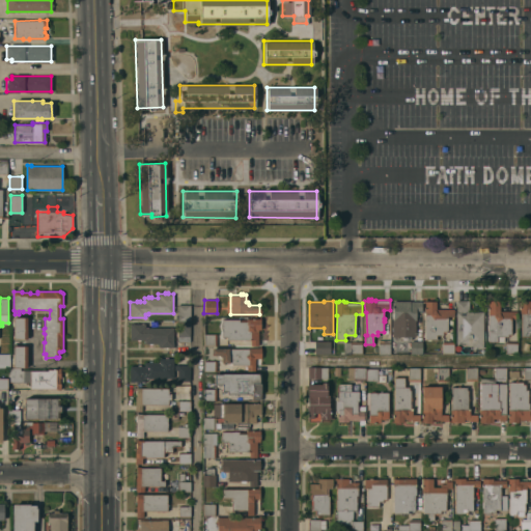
[(422,301),(422,311),(416,310),(416,320),(415,320),(415,337),(411,336),(411,339),(409,338),(409,336),(392,336),(392,319),(393,319),(393,301),(422,301)]
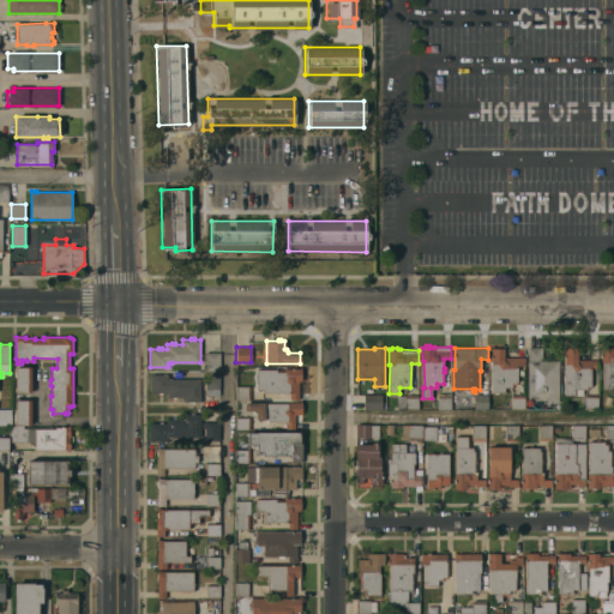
[(524,365),(517,365),(517,383),(515,383),(515,385),(512,385),(512,387),(504,387),(504,392),(492,392),(492,348),(504,348),(504,357),(524,357),(524,365)]
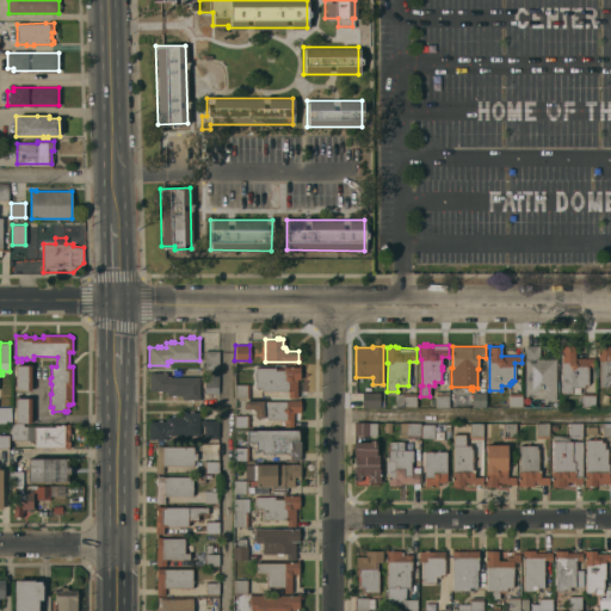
[(556,400),(547,400),(547,402),(544,402),(544,397),(537,397),(537,395),(525,395),(525,346),(538,346),(538,358),(556,358),(556,400)]
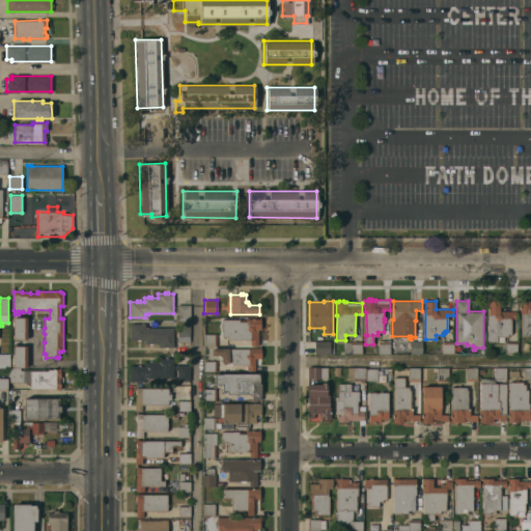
[(516,318),(511,318),(511,334),(508,334),(508,336),(504,336),(504,341),(488,341),(488,301),(500,301),(500,311),(518,311),(516,318)]
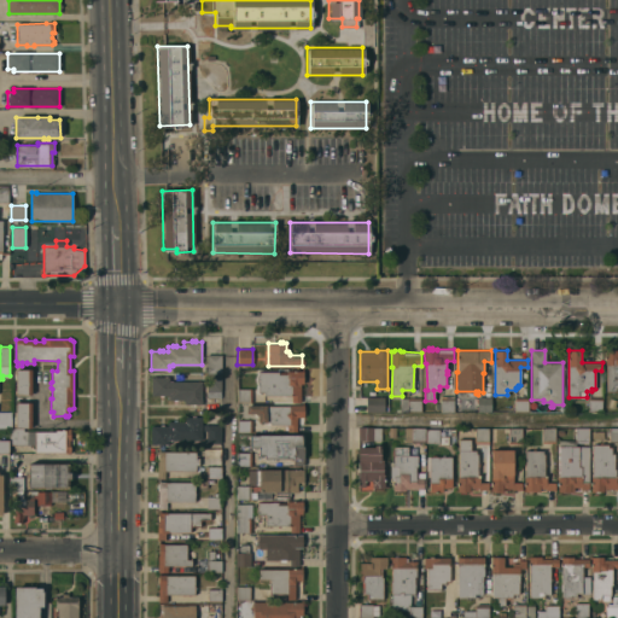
[(617,388),(616,388),(616,391),(607,391),(606,365),(605,365),(605,350),(617,350),(617,354),(617,353),(617,388)]
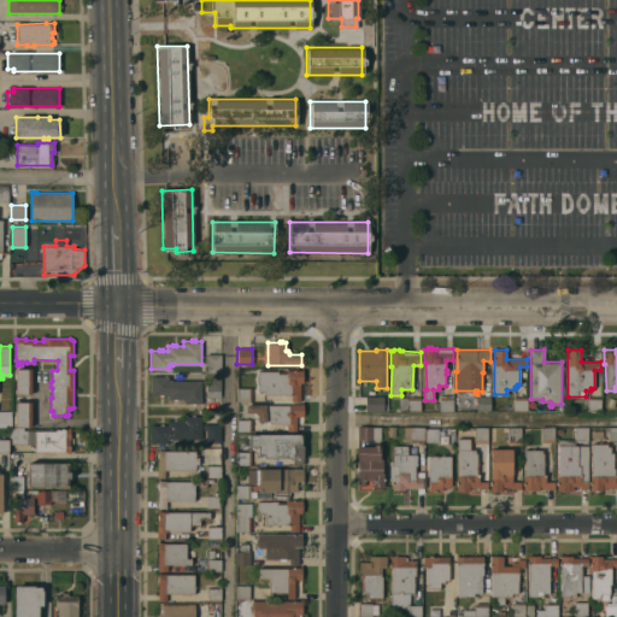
[(206,372),(206,353),(221,353),(221,372),(206,372)]
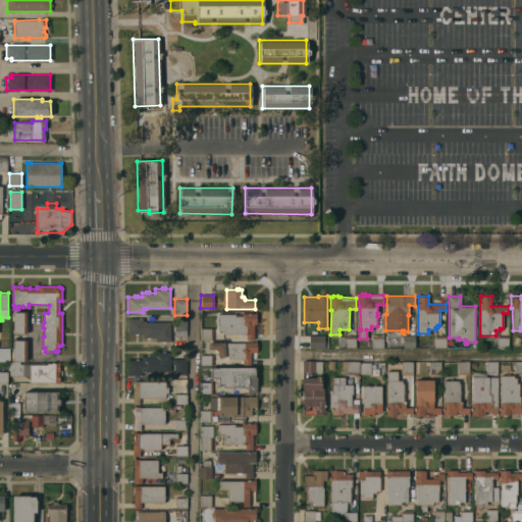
[(27,333),(14,333),(13,312),(27,312),(27,333)]
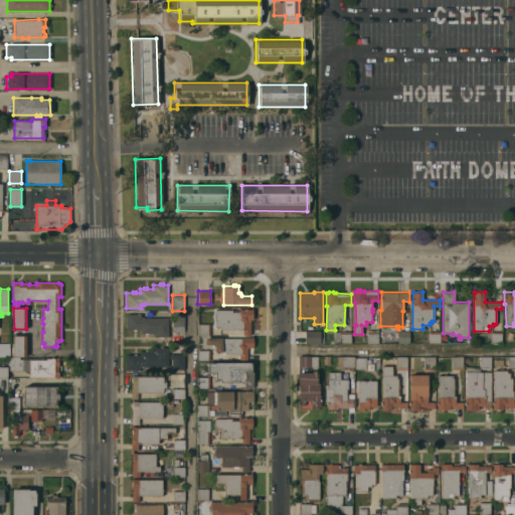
[(251,319),(249,319),(249,334),(242,334),(242,329),(219,329),(219,326),(214,326),(215,319),(214,318),(213,314),(215,312),(215,309),(231,310),(231,311),(238,311),(238,309),(252,309),(251,319)]
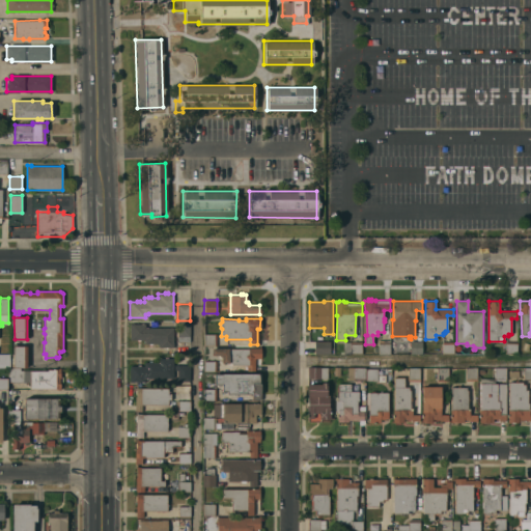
[(189,341),(177,341),(177,320),(190,320),(189,341)]
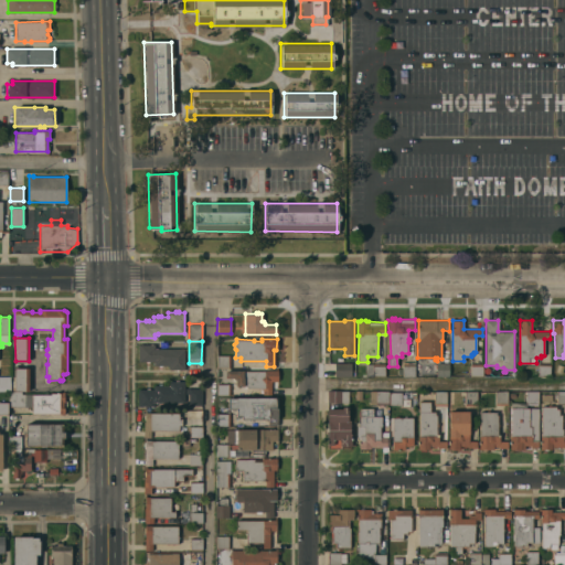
[(184,370),(169,370),(169,365),(153,365),(153,361),(138,361),(138,344),(155,344),(155,348),(184,348),(184,370)]
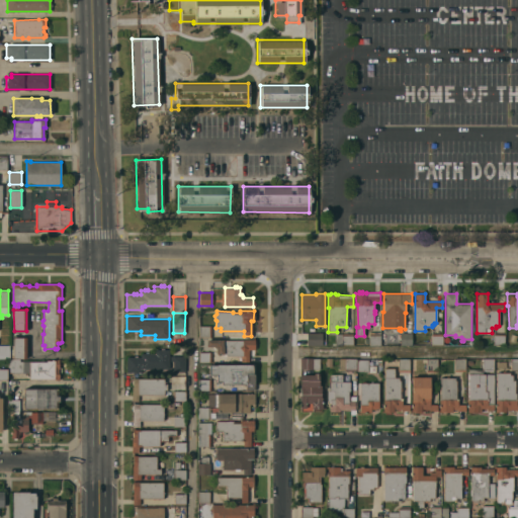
[(210,337),(199,337),(199,326),(210,326),(210,337)]
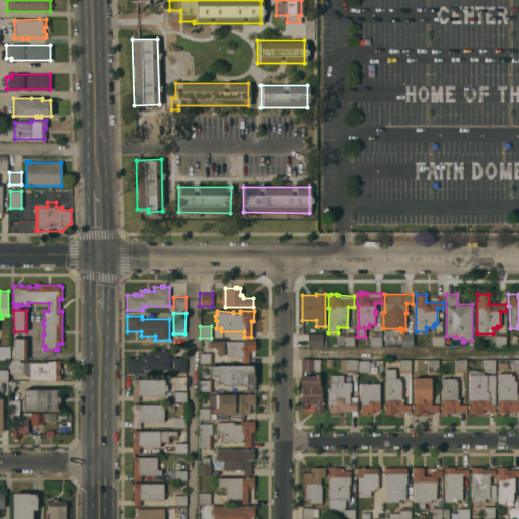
[(381,346),(370,346),(370,332),(381,332),(381,346)]
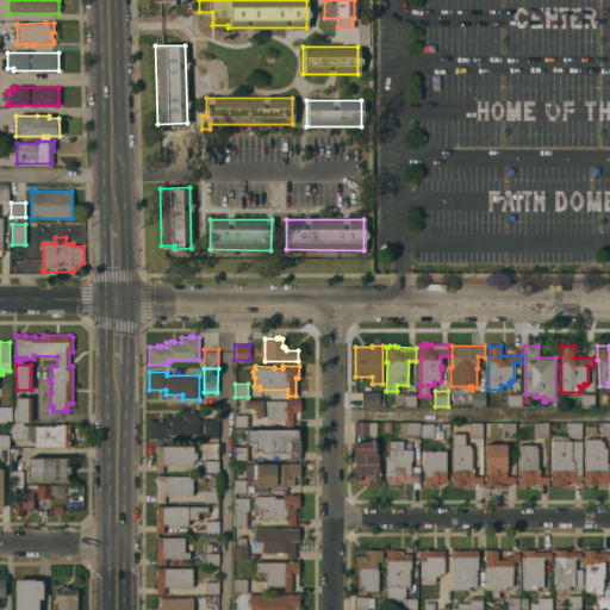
[(380,406),(362,406),(362,392),(380,392),(380,406)]
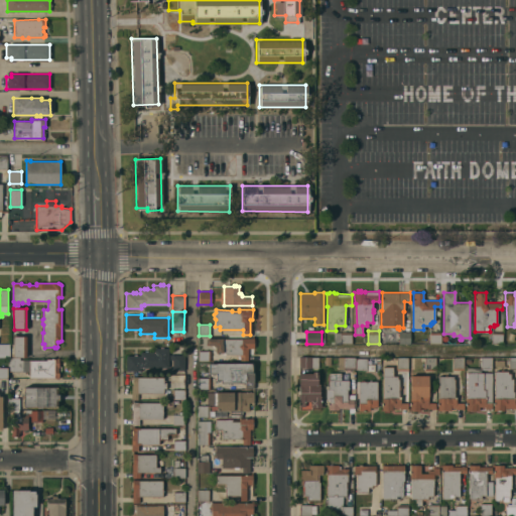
[(352,344),(335,344),(335,332),(352,332),(352,344)]
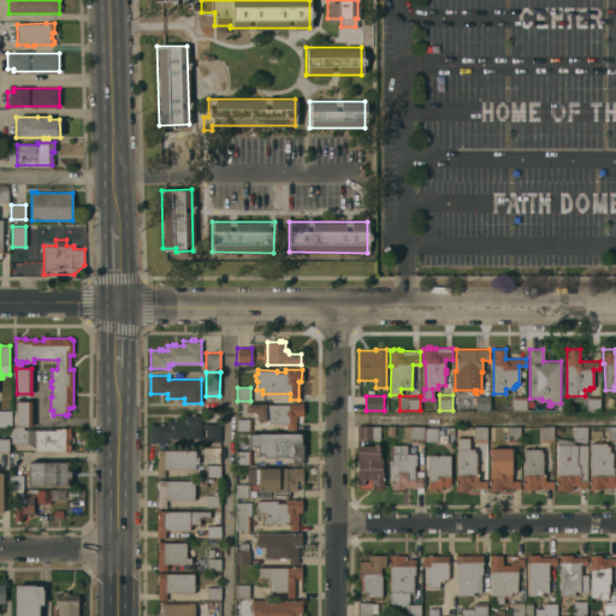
[(490,410),(475,410),(477,396),(490,396),(490,410)]
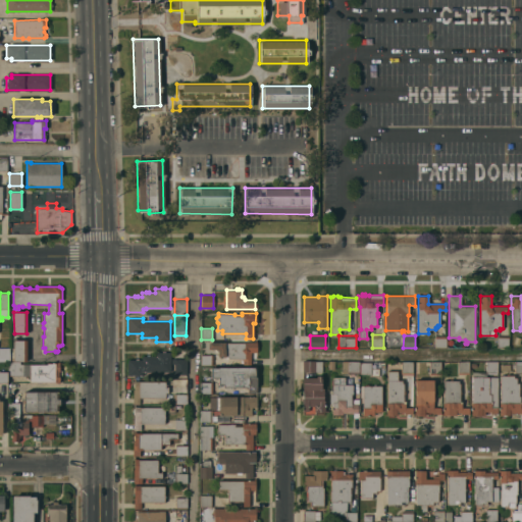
[(446,347),(435,347),(435,335),(446,335),(446,347)]
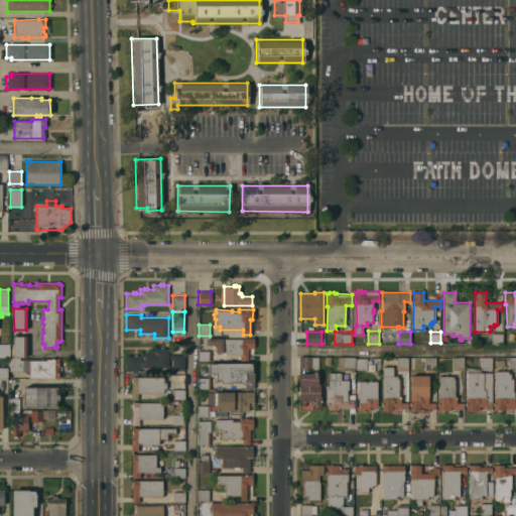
[(503,344),(492,344),(492,332),(503,332),(503,344)]
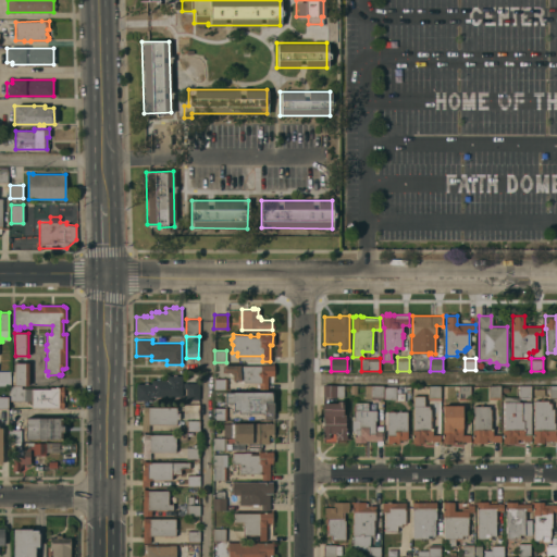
[(28,385),(14,385),(15,362),(28,362),(28,385)]
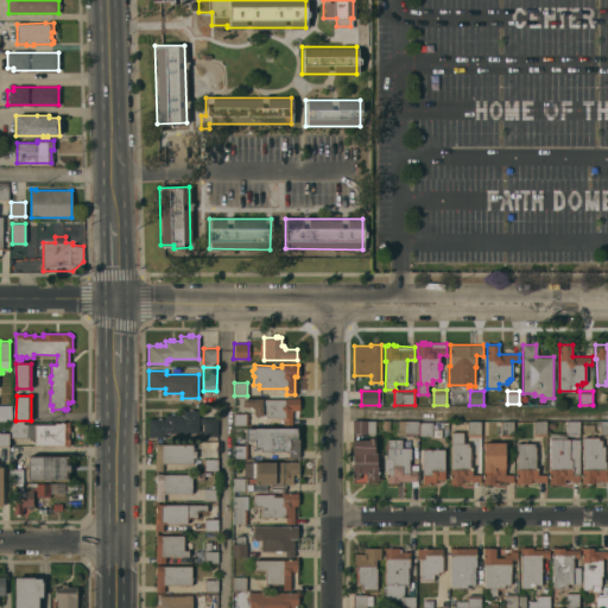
[(298,410),(291,410),(291,424),(283,424),(283,418),(265,418),(265,415),(253,415),(253,409),(249,405),(242,405),(242,398),(298,398),(298,410)]
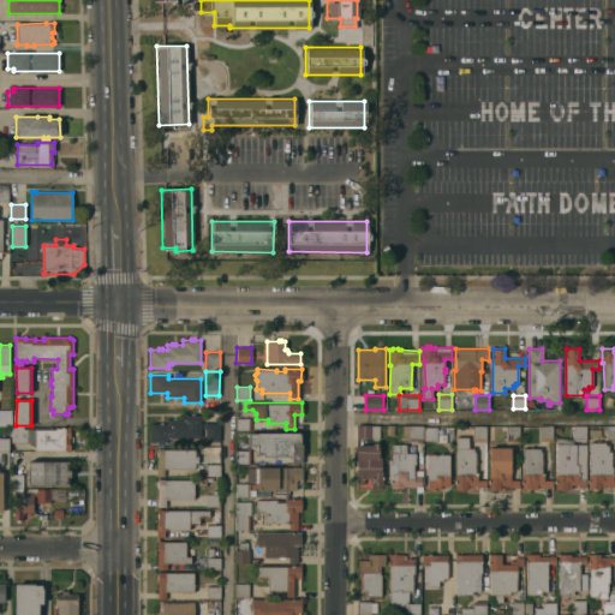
[(0,410),(12,410),(12,422),(3,422),(3,425),(0,425),(0,410)]
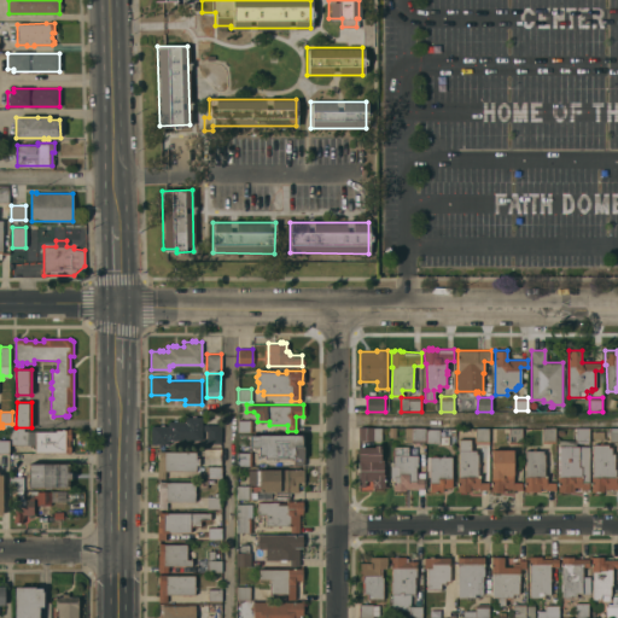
[(200,439),(168,439),(168,444),(151,444),(151,425),(168,425),(168,421),(185,421),(185,417),(202,417),(200,439)]
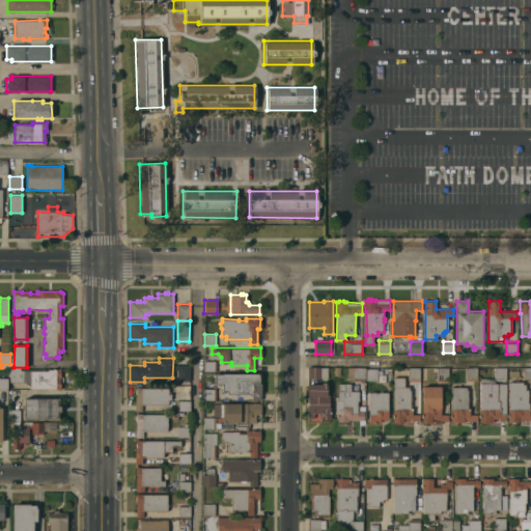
[(215,371),(203,370),(203,361),(215,361),(215,371)]
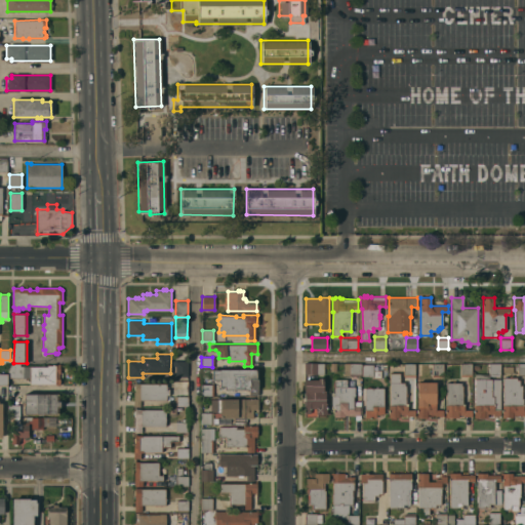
[(187,376),(175,376),(175,365),(172,365),(172,360),(188,360),(187,376)]
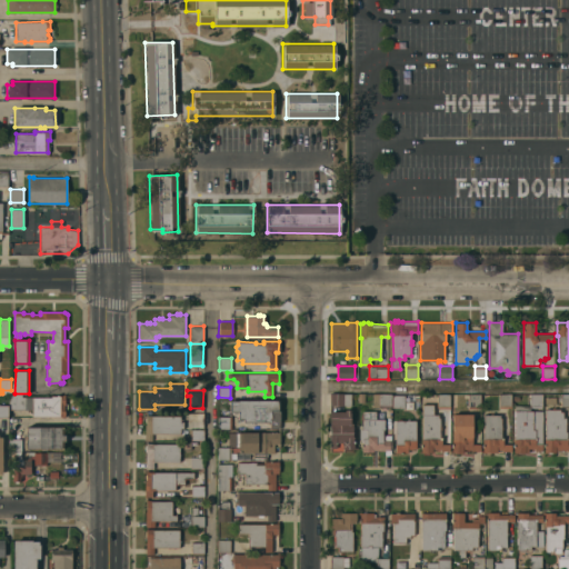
[(351,406),(330,405),(330,393),(351,393),(351,406)]
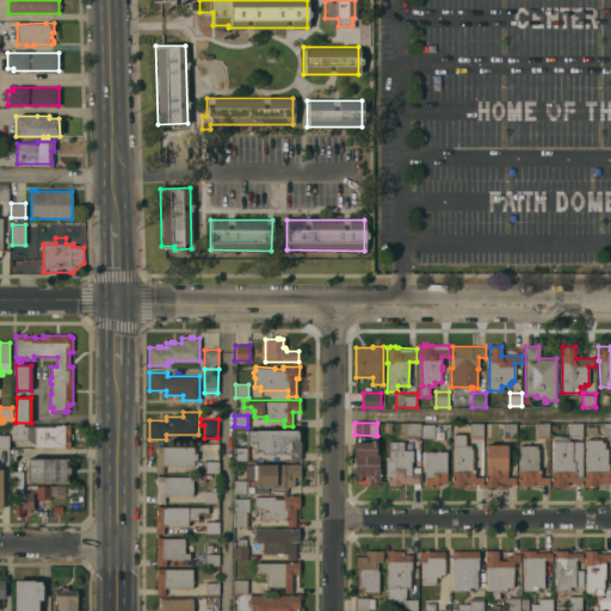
[(420,437),(408,437),(408,434),(400,434),(401,423),(420,423),(420,437)]
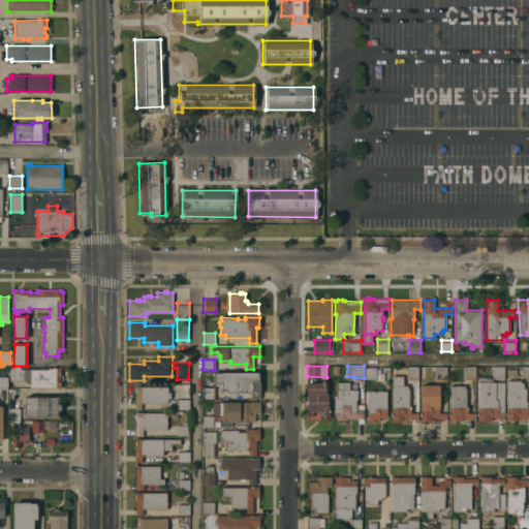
[(418,374),(418,379),(407,379),(407,366),(418,366),(418,374)]
